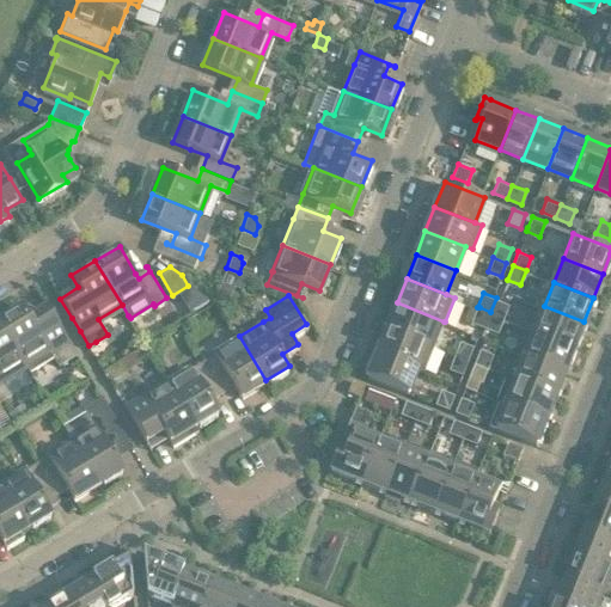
[(509,304),(496,298),(490,312),(503,317),(509,304)]
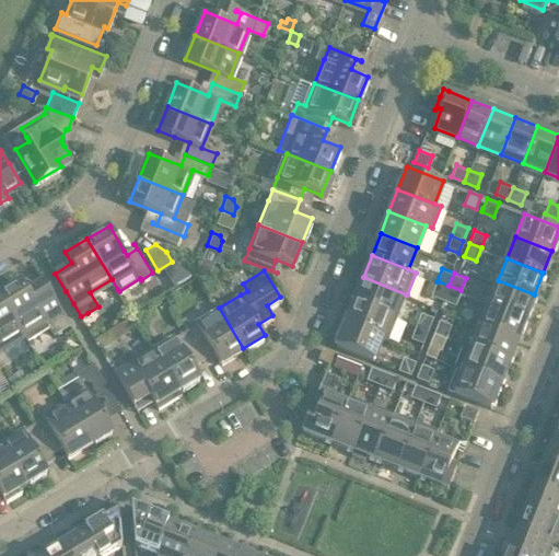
[(406,294),(363,277),(354,299),(397,316),(406,294)]
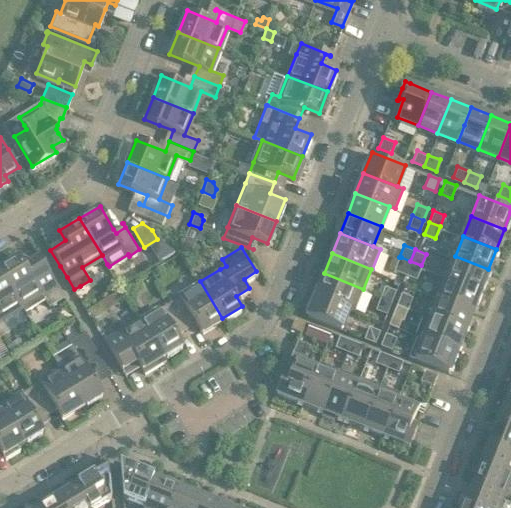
[(19,255),(0,266),(0,268),(22,304),(25,309),(45,297),(49,304),(59,298),(64,295),(50,272),(40,255),(25,265),(19,255)]
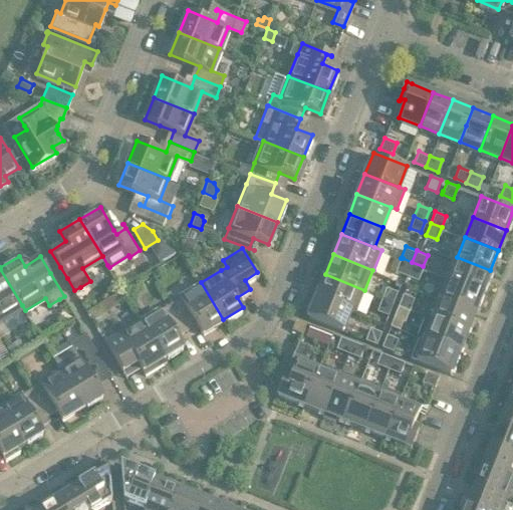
[(490,270),(457,257),(449,277),(482,290),(490,270)]
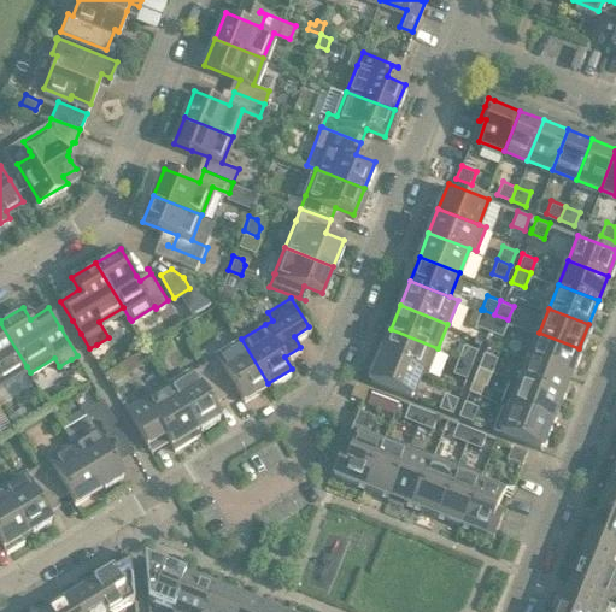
[(481,310),(475,323),(486,328),(488,329),(494,315),(484,310),(481,310)]
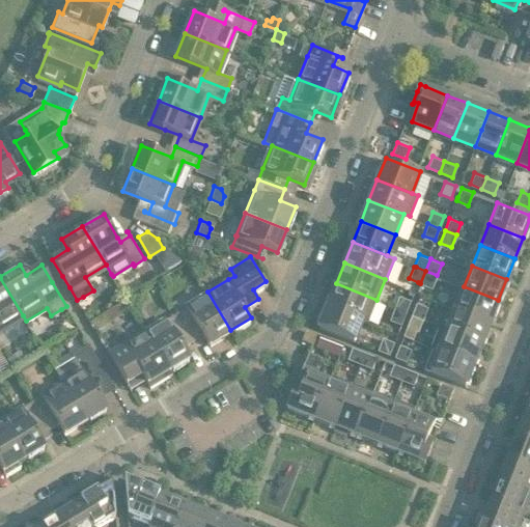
[(437,275),(425,271),(420,283),(431,287),(437,275)]
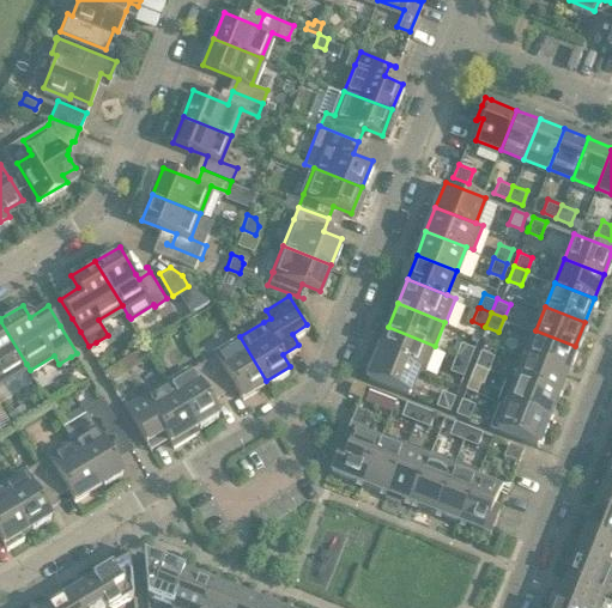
[(0,400),(11,393),(2,378),(23,366),(26,364),(0,321),(0,400)]
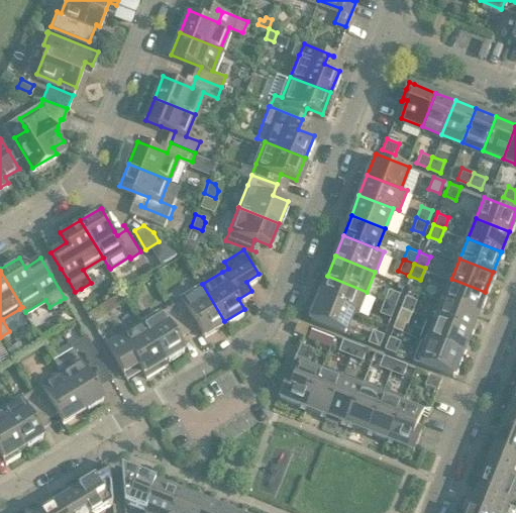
[(319,296),(352,310),(358,312),(367,292),(327,276),(319,296)]
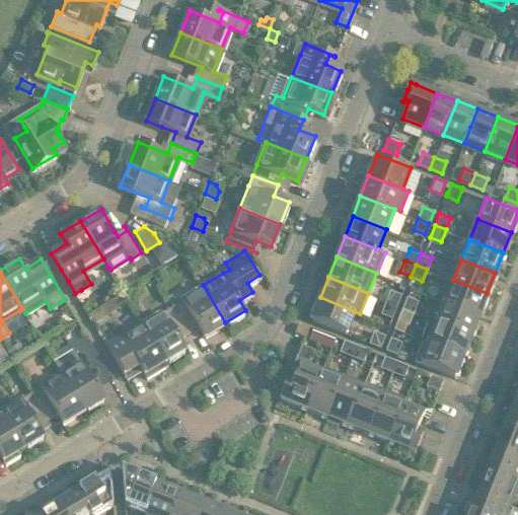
[(453,280),(445,300),(479,313),(487,293),(453,280)]
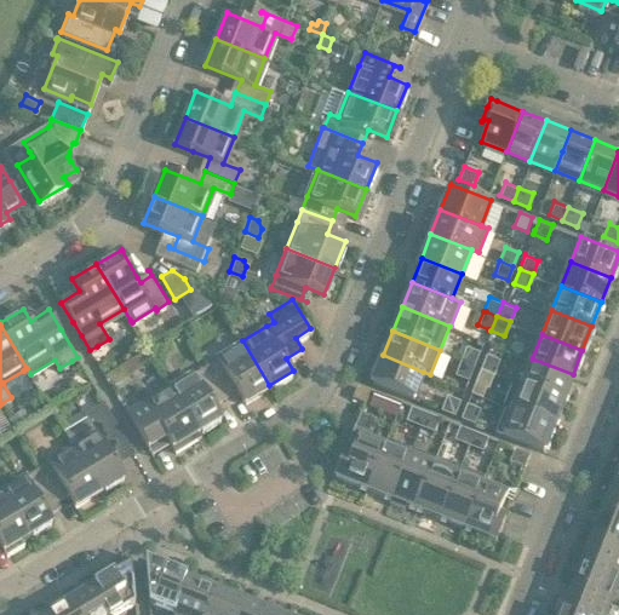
[(218,356),(206,363),(223,390),(234,384),(245,401),(269,385),(242,340),(217,356),(218,356)]
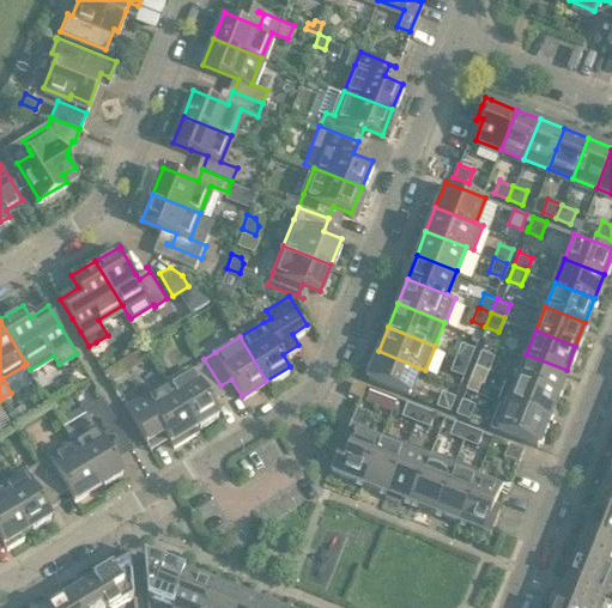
[(455,354),(468,359),(474,345),(461,340),(455,354)]
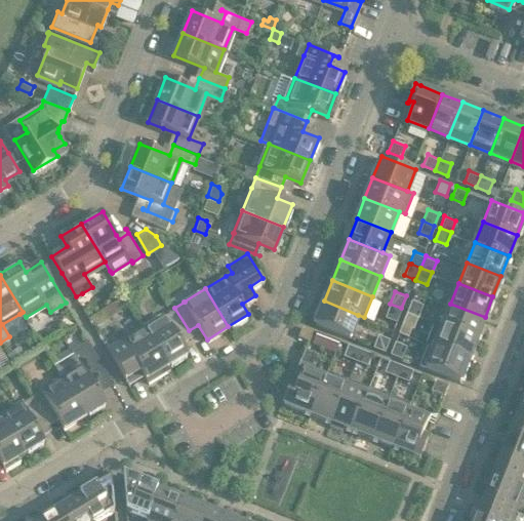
[(411,298),(407,310),(418,315),(422,303),(411,298)]
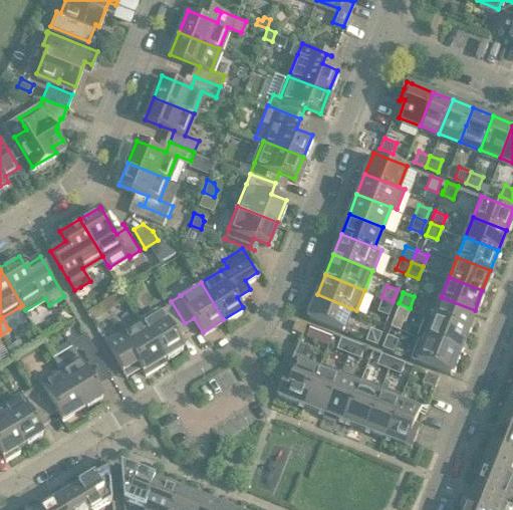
[(350,308),(317,294),(308,315),(342,328),(350,308)]
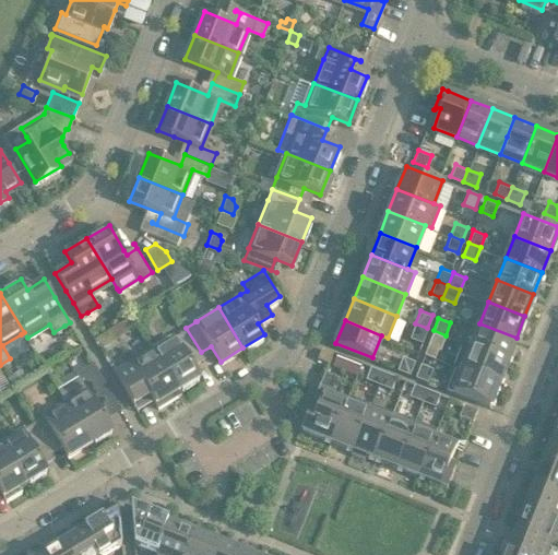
[(411,335),(423,341),(427,328),(415,323),(411,335)]
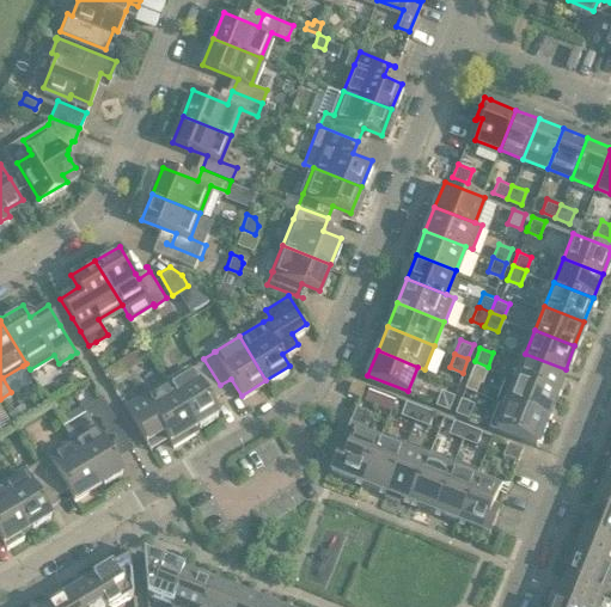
[(525,354),(515,378),(556,393),(566,369),(525,354)]
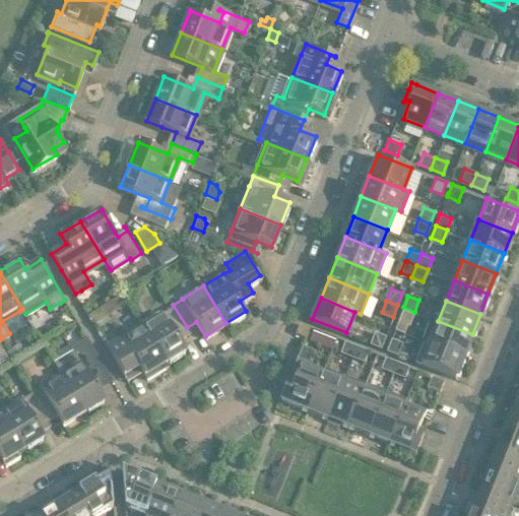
[(142,323),(166,361),(186,347),(177,333),(187,327),(173,305),(164,311),(163,310),(142,323)]
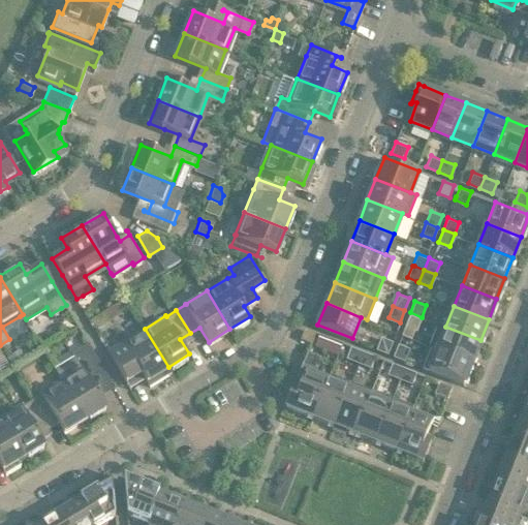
[(410,312),(405,325),(416,329),(422,317),(410,312)]
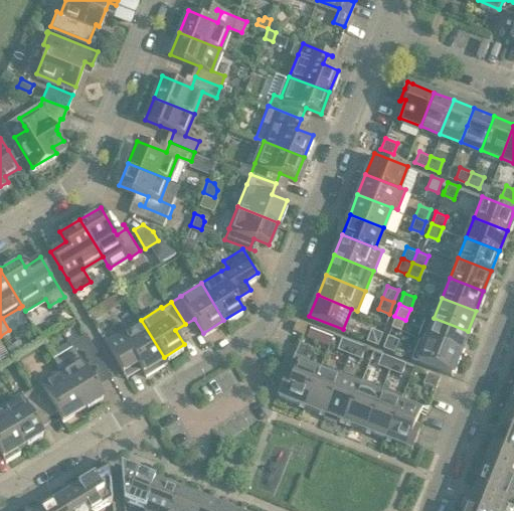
[(94,305),(87,309),(93,319),(100,315),(94,305)]
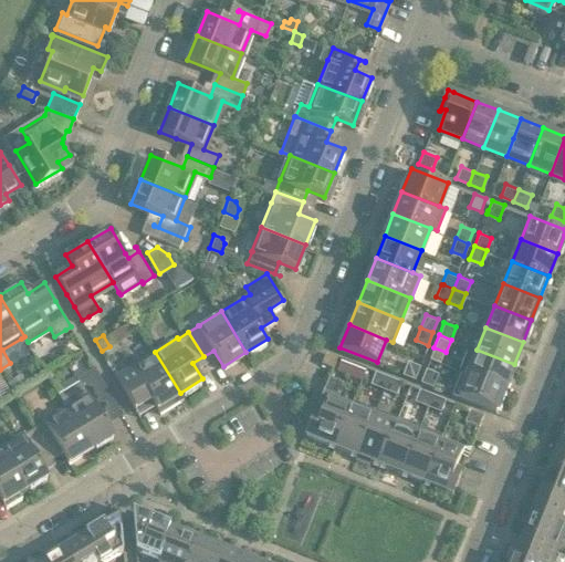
[(458,367),(461,370),(505,386),(514,364),(477,350),(467,345),(458,367)]
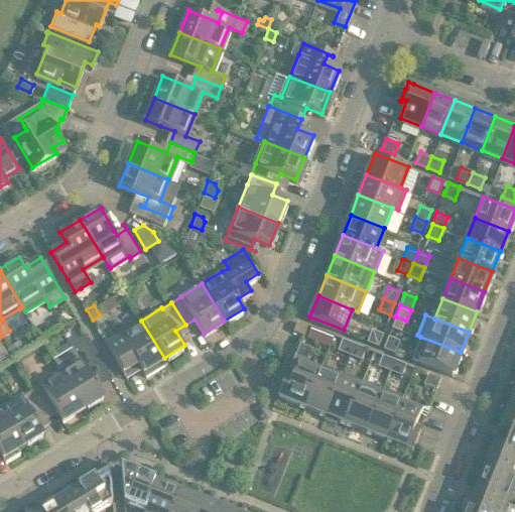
[(293,329),(302,332),(303,333),(307,323),(297,318),(293,329)]
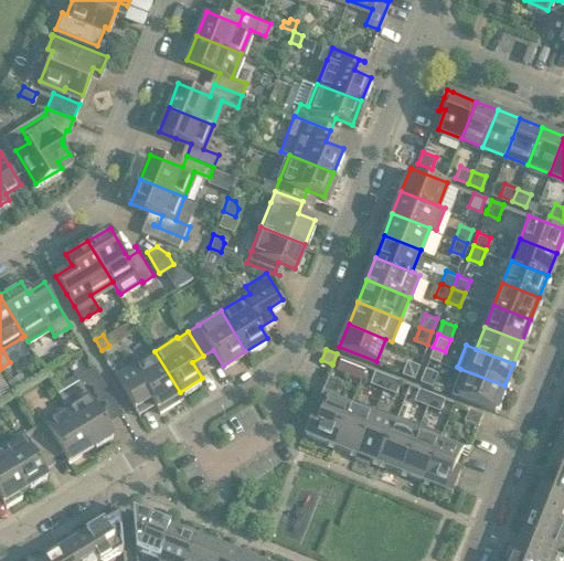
[(116,374),(135,405),(141,401),(138,395),(148,390),(158,405),(180,392),(155,351),(132,364),(116,374)]
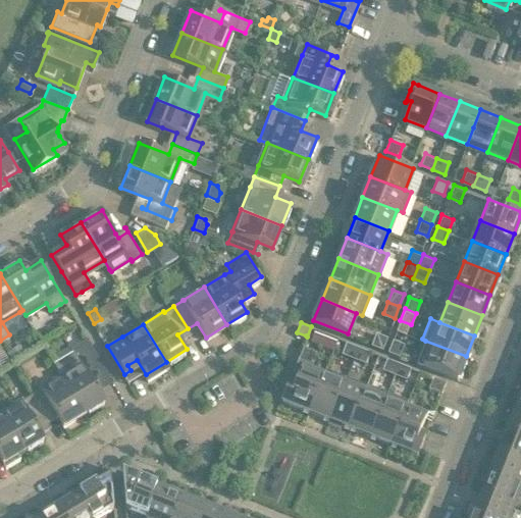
[(324,345),(328,333),(316,328),(311,340),(324,345)]
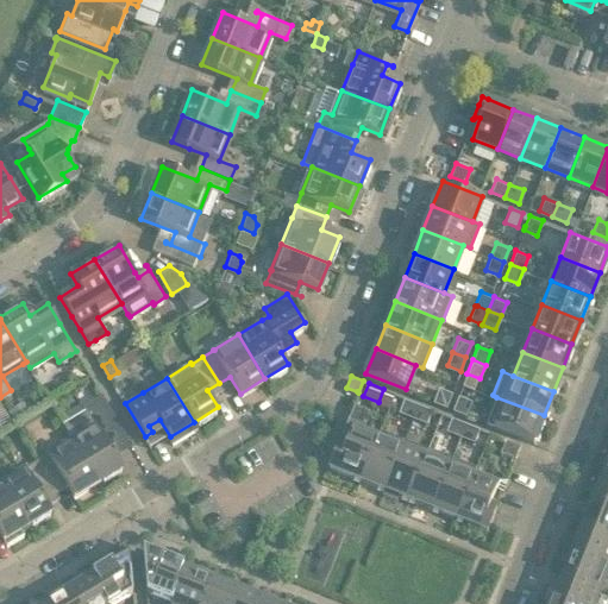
[(439,387),(433,401),(446,406),(452,391),(439,387)]
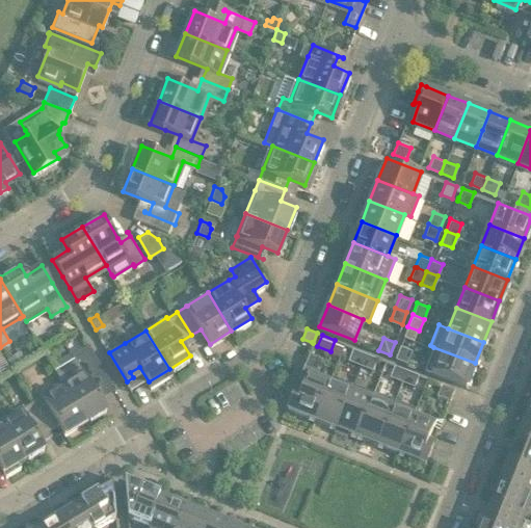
[(116,387),(88,342),(73,352),(75,357),(54,368),(62,381),(86,420),(107,406),(98,392),(107,387),(110,391),(116,387)]
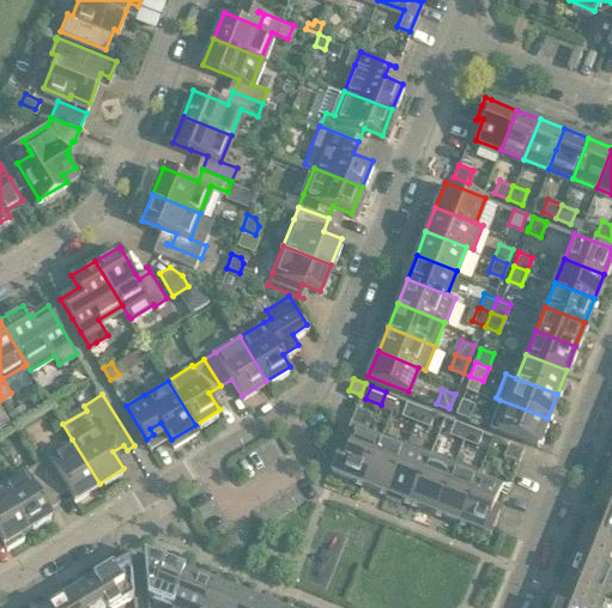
[(461,396),(456,411),(470,417),(474,401),(461,396)]
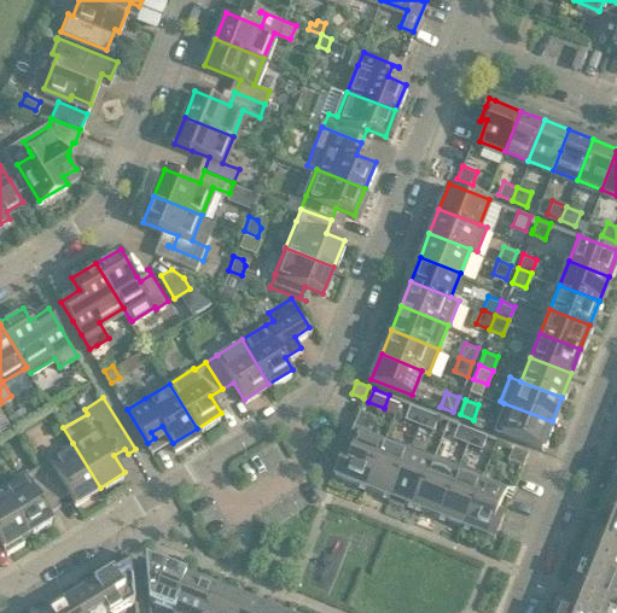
[(405,416),(419,421),(424,408),(409,402),(405,416)]
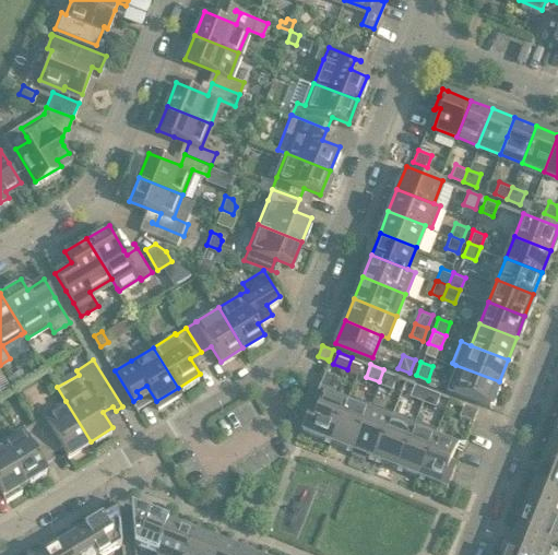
[(447,387),(489,404),(499,381),(455,365),(447,387)]
